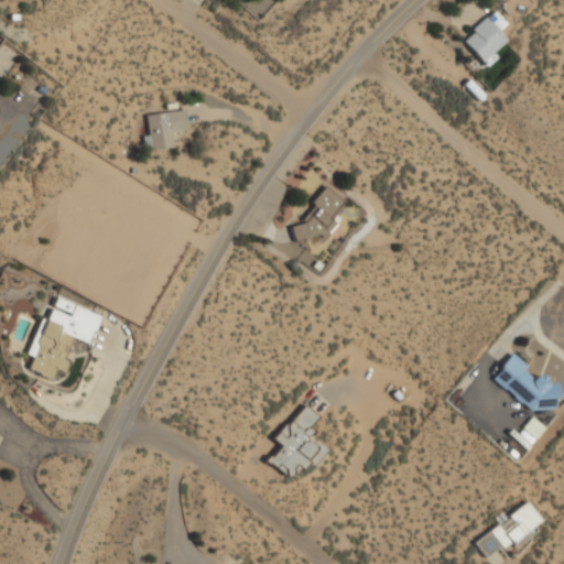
[(506,24),(494,11),(461,40),(483,63),(507,41),(498,32),(506,24)]
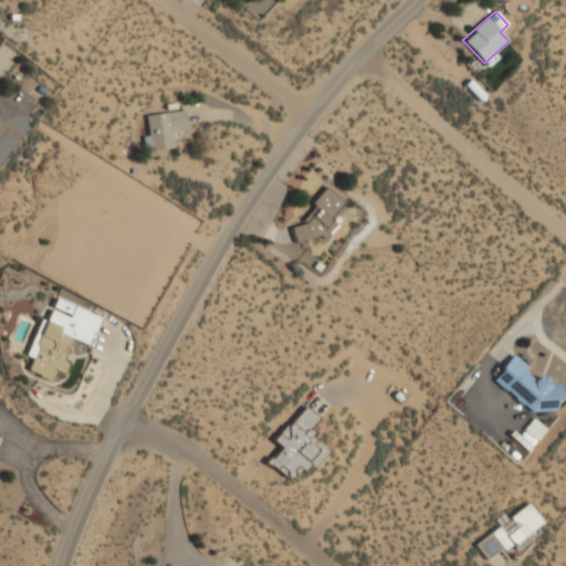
[(185,111),(145,115),(148,152),(175,148),(174,135),(188,134),(185,111)]
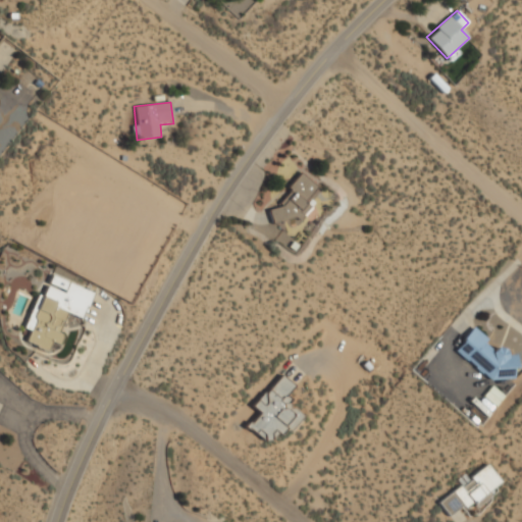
[(289,190),(290,191),(270,217),(280,224),(288,215),(295,221),(319,189),(300,173),(289,190)]
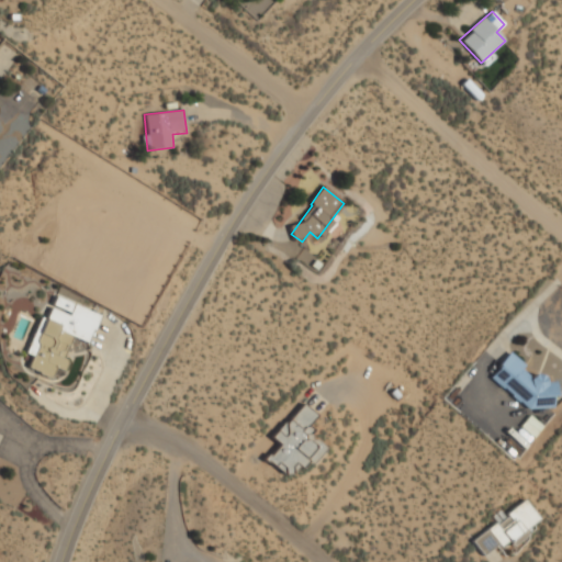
[(101,315),(56,296),(47,319),(41,317),(26,353),(33,357),(27,369),(51,378),(55,368),(60,370),(74,338),(89,345),(101,315)]
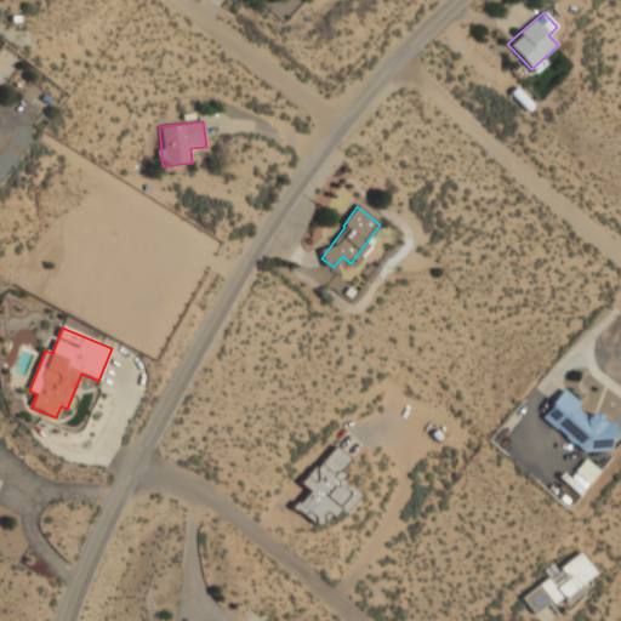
[(614,445),(614,423),(602,423),(602,414),(581,414),(580,394),(550,394),(551,446),(614,445)]
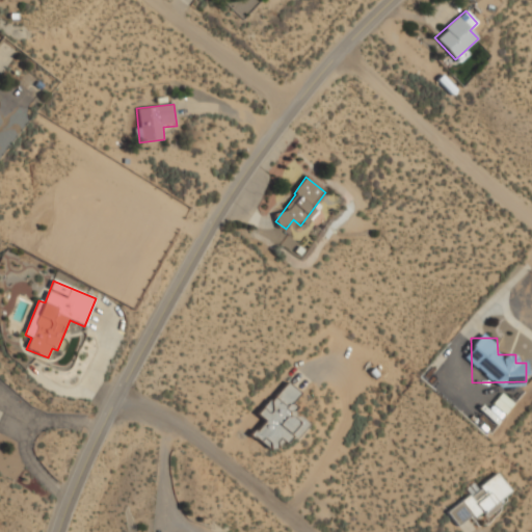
[(259,416),(264,420),(251,435),(275,454),(290,436),(296,442),(310,424),(290,408),(301,394),(285,381),(259,416)]
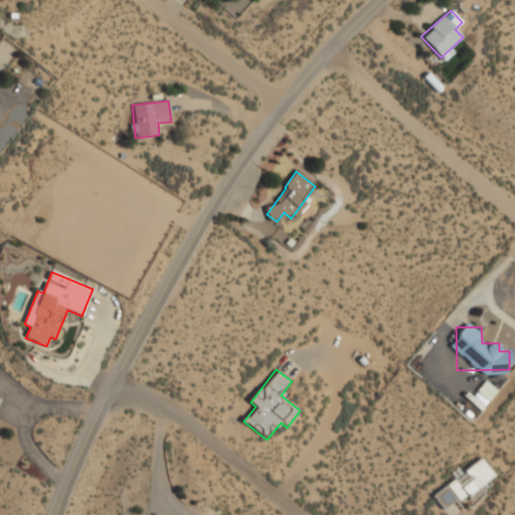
[(432,495),(444,511),(466,495),(471,502),(486,492),(482,487),(496,477),(483,459),(432,495)]
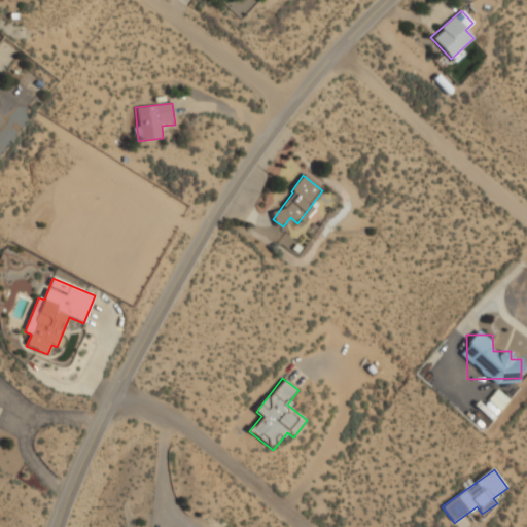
All buildings are outlined.
